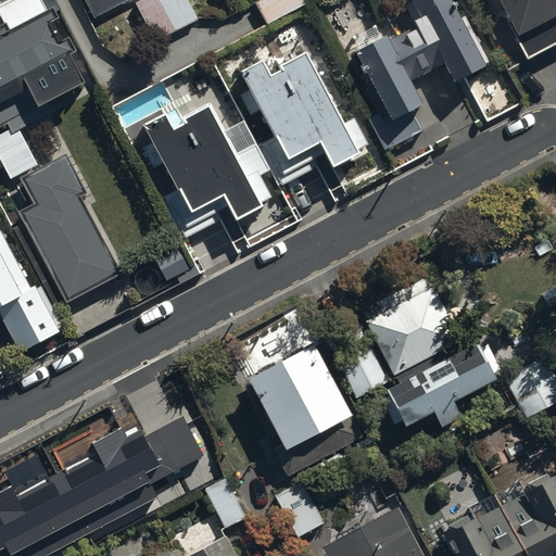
[(87,0),(98,20),(135,0),(87,0)]
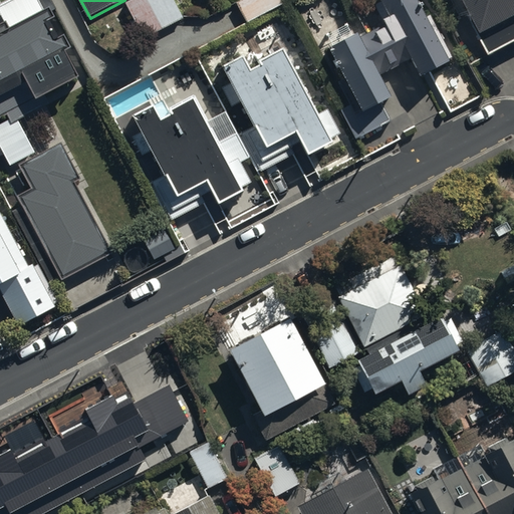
[(183,18),(173,0),(134,0),(127,4),(146,38),(183,18)]
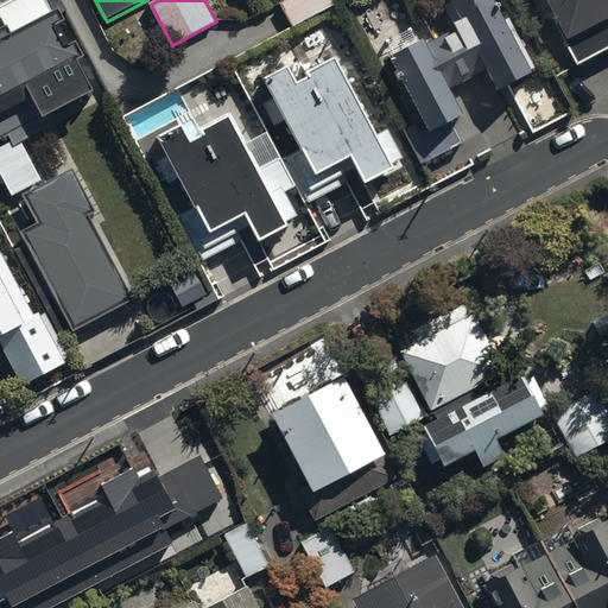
[(285,0),(279,4),(293,30),(336,6),(331,0),(295,0),(293,0),(285,0)]
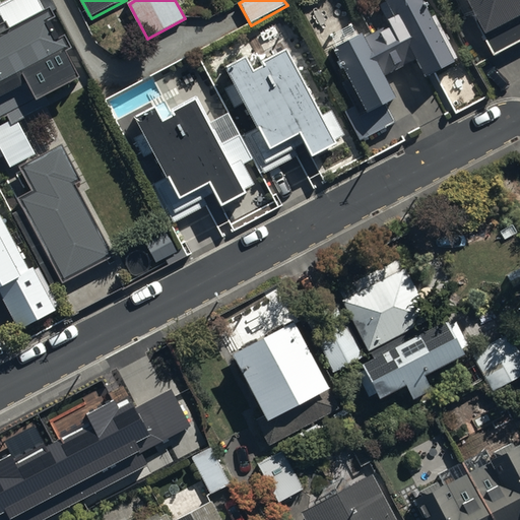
[(452,60),(420,0),(384,0),(397,23),(365,41),(361,31),(354,35),(349,26),(327,38),(363,106),(344,115),(359,144),(393,127),(379,100),(392,92),(384,76),(415,60),(424,74),(452,60)]
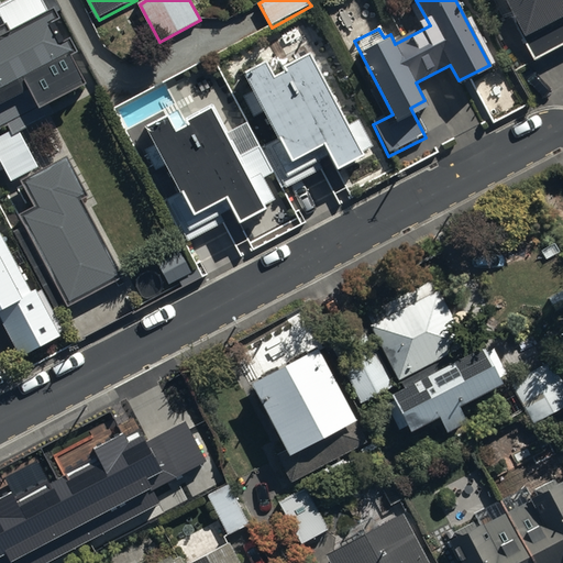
[(562,0),(510,0),(517,11),(512,13),(539,62),(562,47),(562,0)]
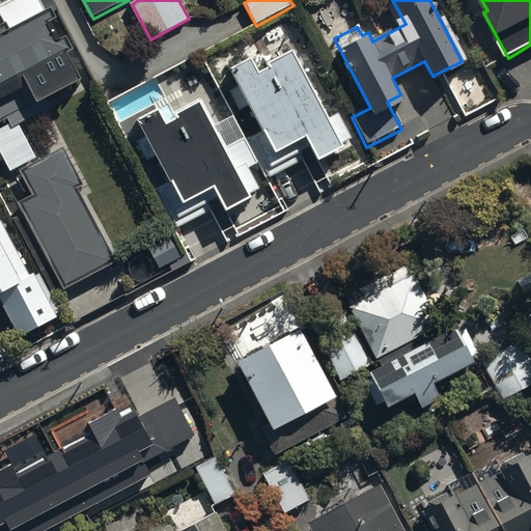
[(0,165),(6,163),(11,173),(34,162),(18,123),(38,112),(50,107),(46,98),(80,81),(63,49),(72,45),(65,33),(55,38),(45,18),(55,12),(51,4),(0,28),(0,165)]
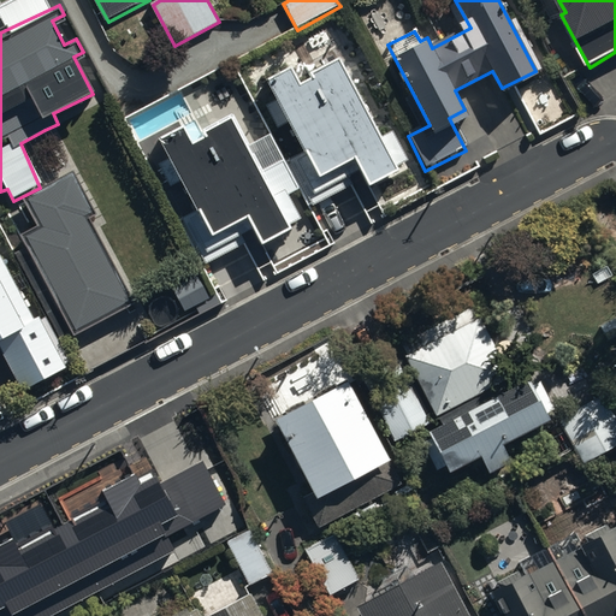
[(311,209),(350,188),(354,187),(350,177),(362,171),(367,181),(395,166),(336,55),(308,70),(311,73),(296,82),(289,67),(265,80),(276,99),(261,106),(276,131),(290,123),(304,150),(285,161),(311,209)]
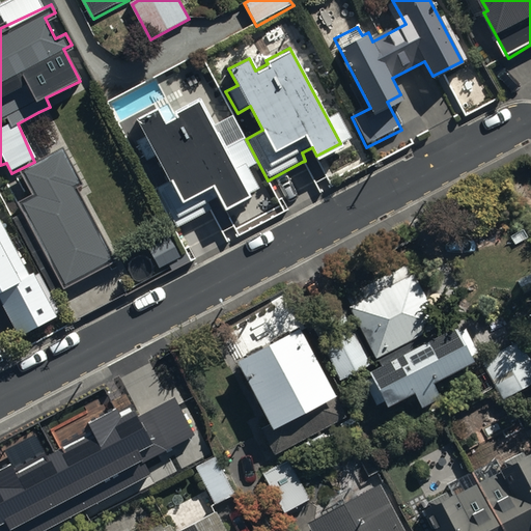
[(246,199),(258,193),(248,174),(258,168),(233,120),(217,129),(201,98),(174,112),(176,116),(165,121),(158,108),(136,120),(146,140),(137,145),(148,166),(160,160),(173,186),(159,193),(177,228),(212,211),(224,233),(231,230),(226,219),(250,206),(246,199)]
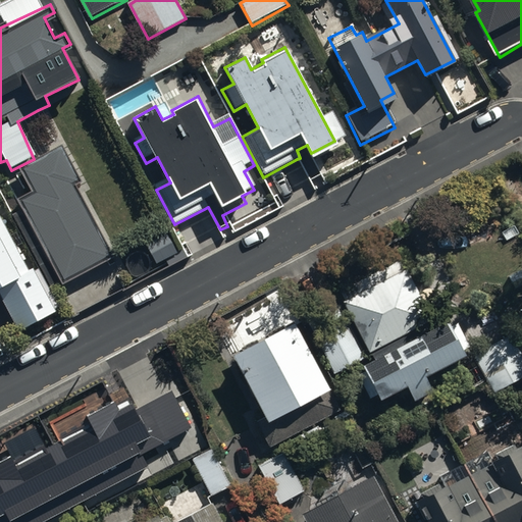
[(112,256),(76,186),(84,181),(66,148),(24,170),(36,193),(17,202),(9,186),(3,189),(53,286),(112,256)]
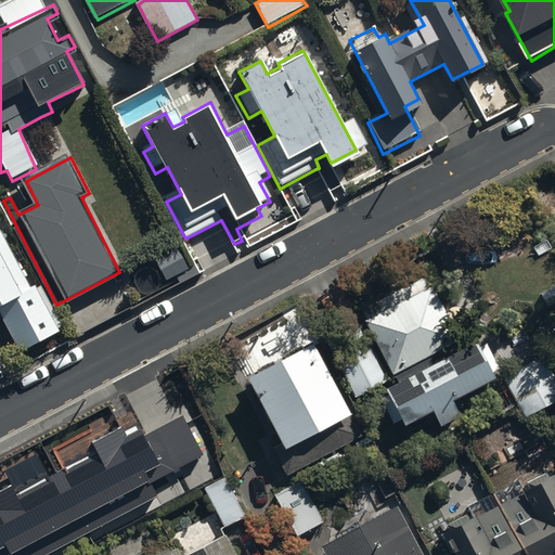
[(30,289),(0,227),(0,308),(2,307),(21,347),(62,326),(41,284),(30,289)]
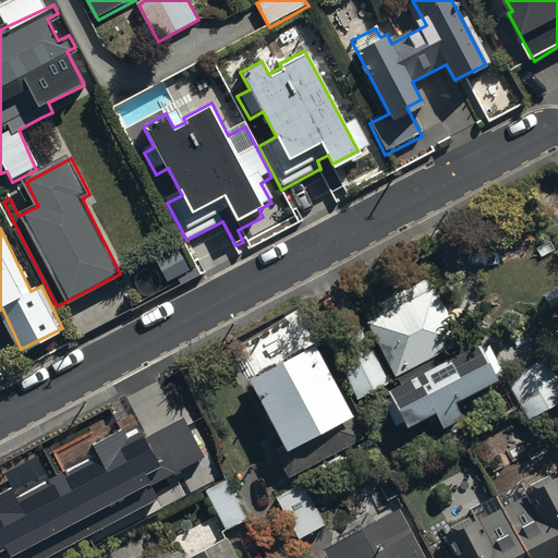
[(180,252),(158,264),(169,284),(192,271),(180,252)]
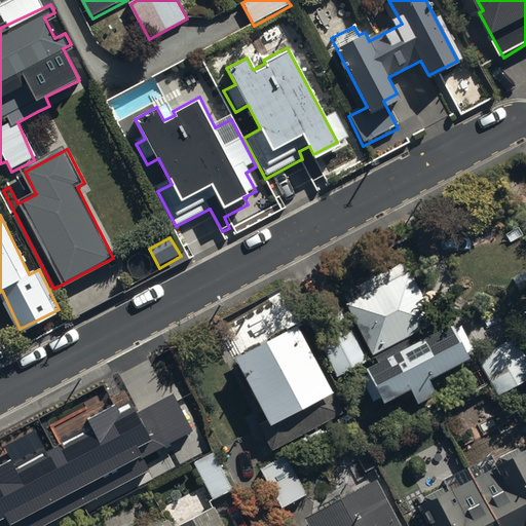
[(404,268),(342,303),(374,361),(436,327),(404,268)]
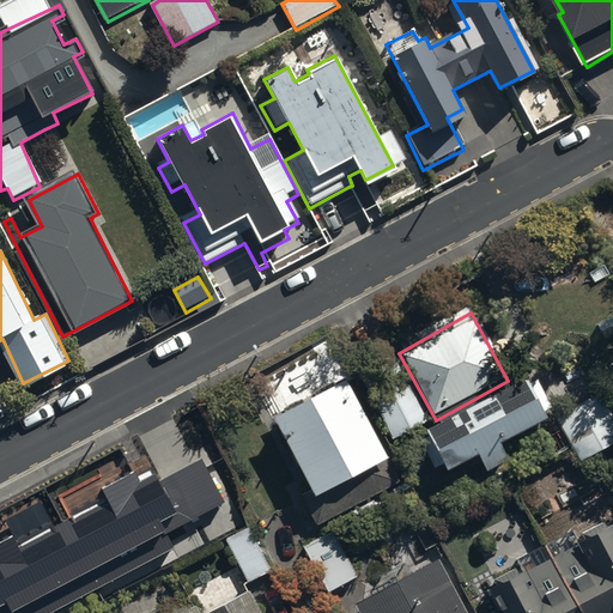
[(363,381),(395,444),(431,425),(399,363),(363,381)]
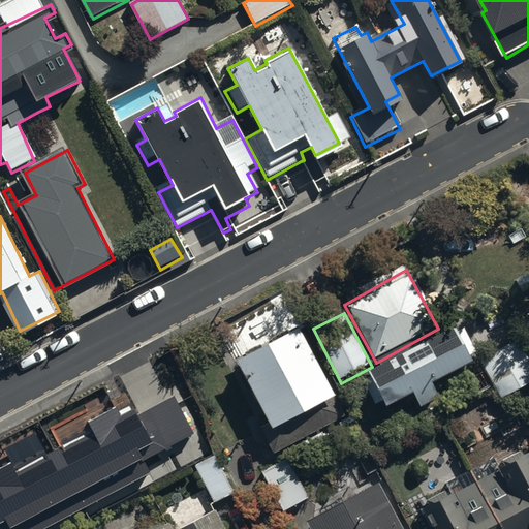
[(336,395),(301,327),(272,341),(267,331),(253,337),(259,348),(238,361),(252,387),(242,393),(276,458),(343,423),(330,398),(336,395)]
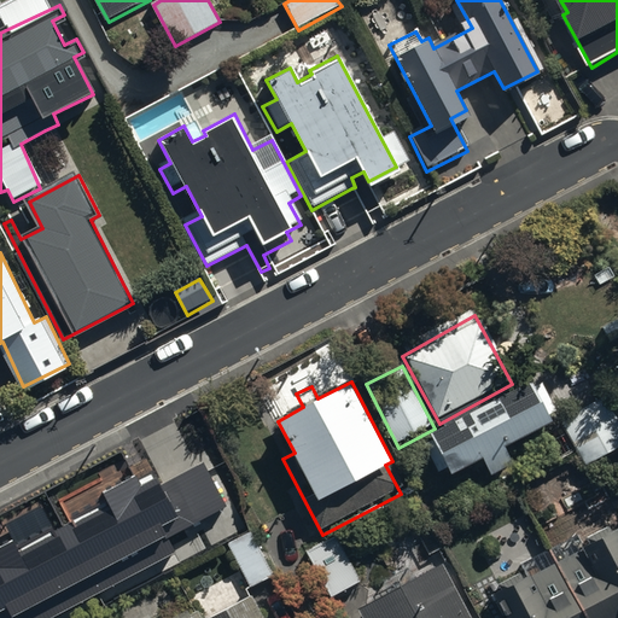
[(531,386),(432,438),(453,478),(484,462),(495,484),(516,473),(505,453),(559,425),(543,396),(537,400),(531,386)]
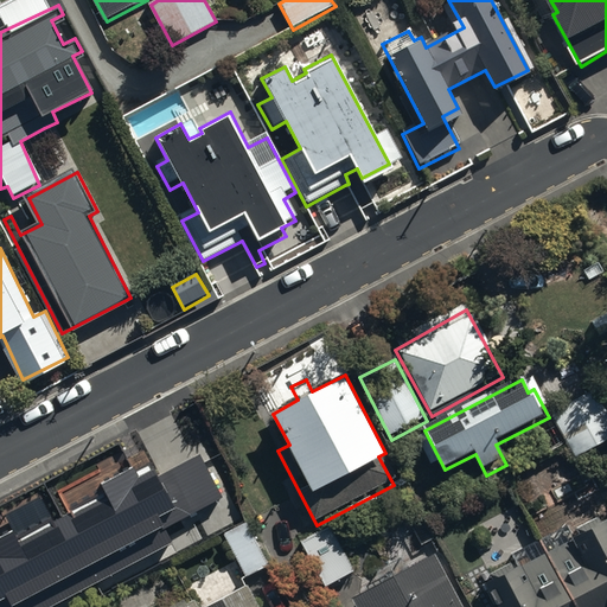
[(606,410),(599,395),(555,416),(579,462),(606,448),(606,410)]
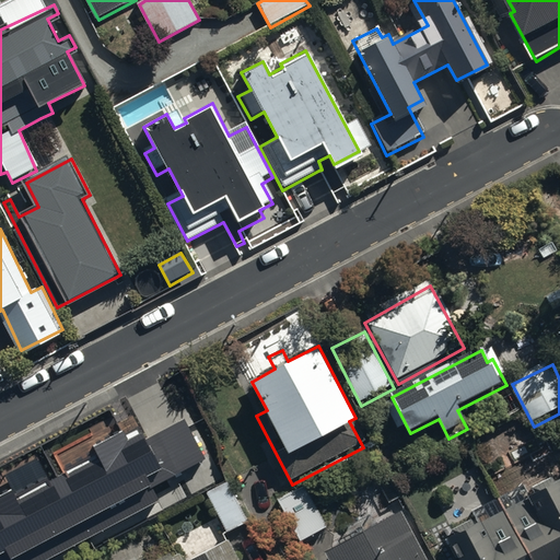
[(93,447),(97,456),(49,481),(37,458),(4,476),(12,489),(0,496),(0,559),(47,559),(160,501),(152,487),(206,459),(185,419),(147,439),(142,432),(129,440),(124,431),(93,447)]
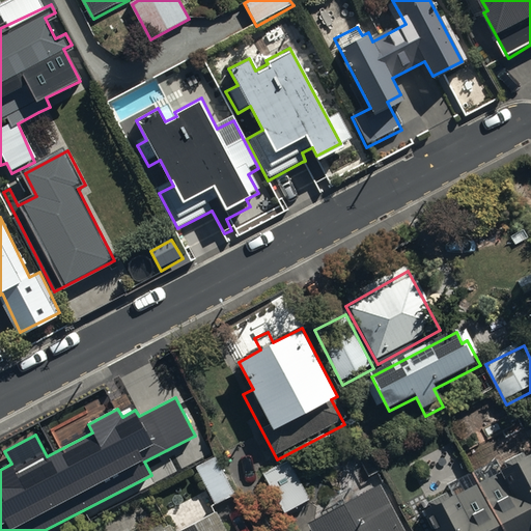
[(530,530),(530,455),(529,451),(523,454),(512,432),(463,456),(471,474),(447,485),(450,493),(424,504),(436,530),(530,530)]
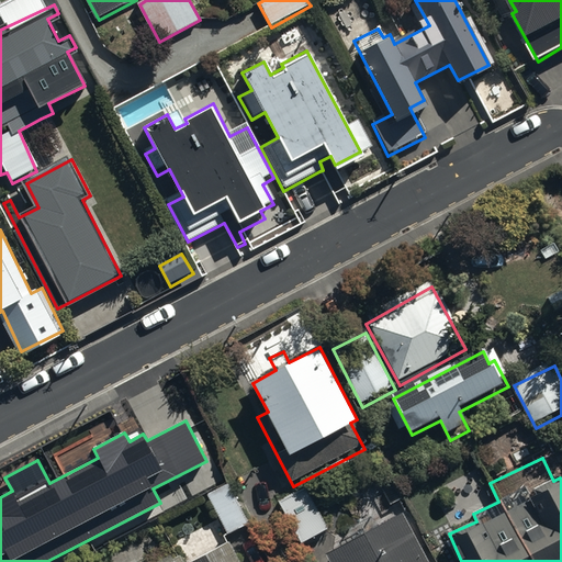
[(231,486),(209,497),(228,537),(250,526),(231,486)]
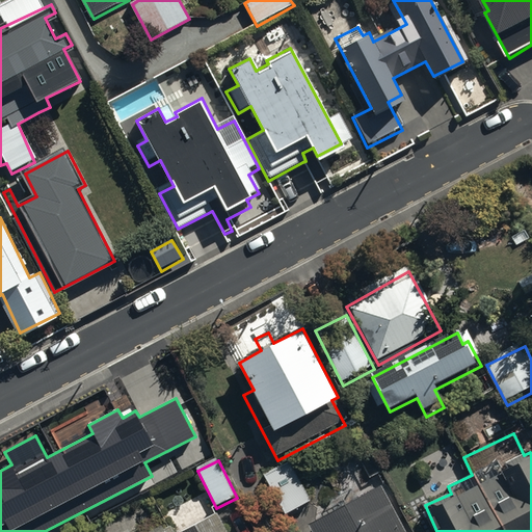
[(288,461),(264,475),(286,514),(310,502),(288,461)]
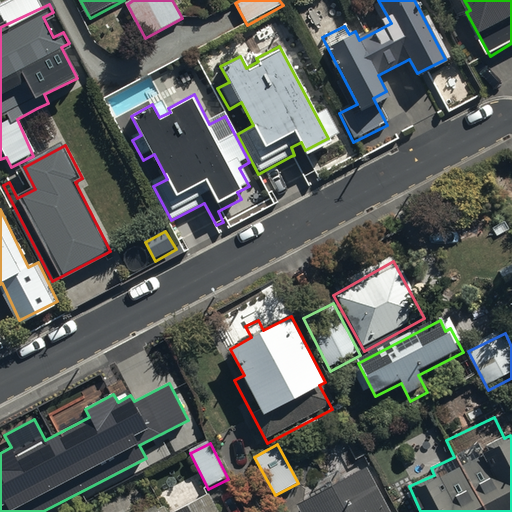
[(295,499),(301,511),(391,511),(366,463),(295,499)]
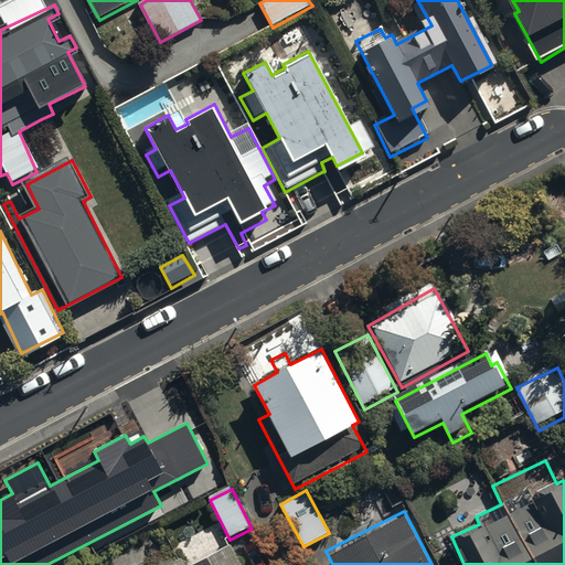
[(185,564),(184,562),(177,564),(241,564),(231,547),(199,564),(185,564)]
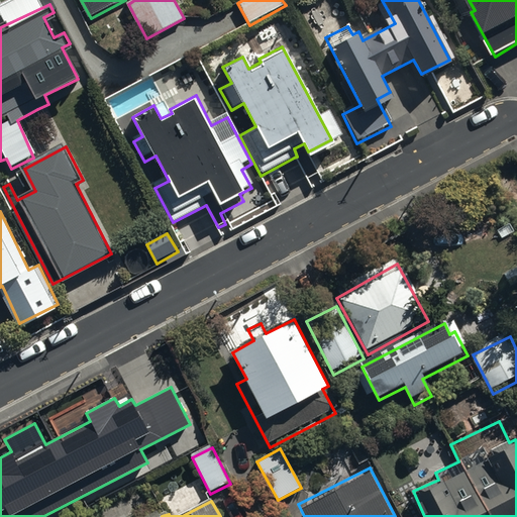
All buildings are outlined.
